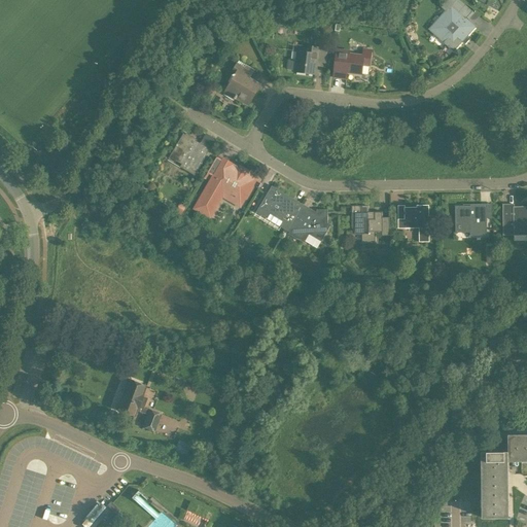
[(457,0),(456,1),(455,0),(445,0),(447,1),(442,7),(447,12),(444,14),(448,19),(443,24),(438,21),(430,29),(446,41),(445,42),(454,50),(461,41),(466,35),(466,36),(475,27),(465,20),(471,12),(457,0)]
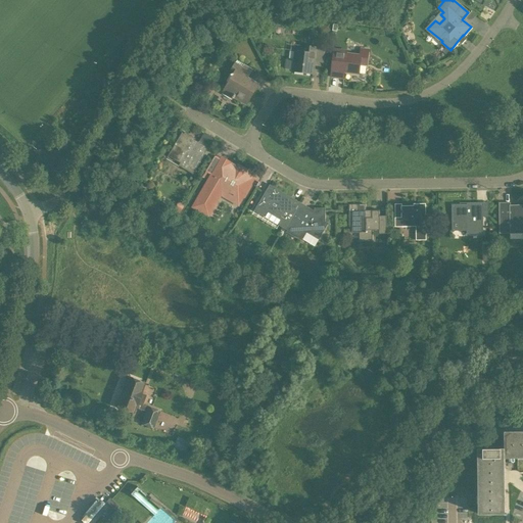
[(322,22),(321,32),(331,33),(332,24),(322,22)]
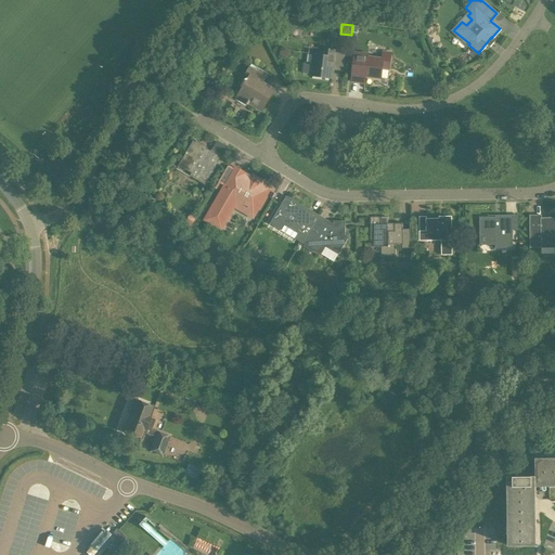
[(313,54),(312,67),(311,76),(332,78),(334,65),(343,66),(345,51),(320,49),(320,54),(313,54)]
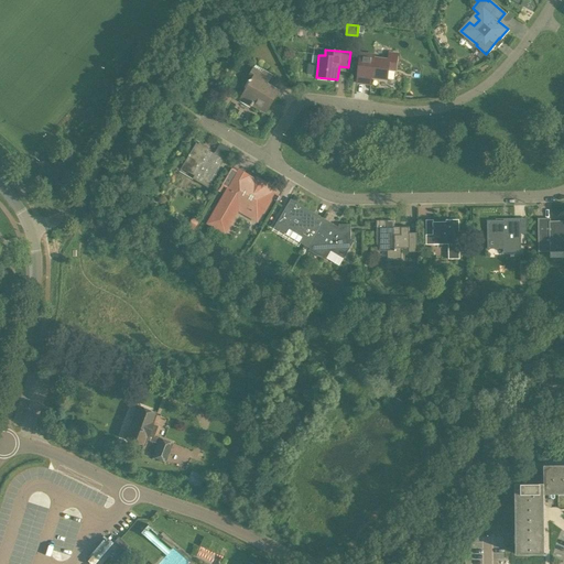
[(375,56),(361,55),(358,84),(370,85),(371,78),(387,80),(388,69),(396,71),(398,55),(390,54),(389,61),(373,58),(375,56)]
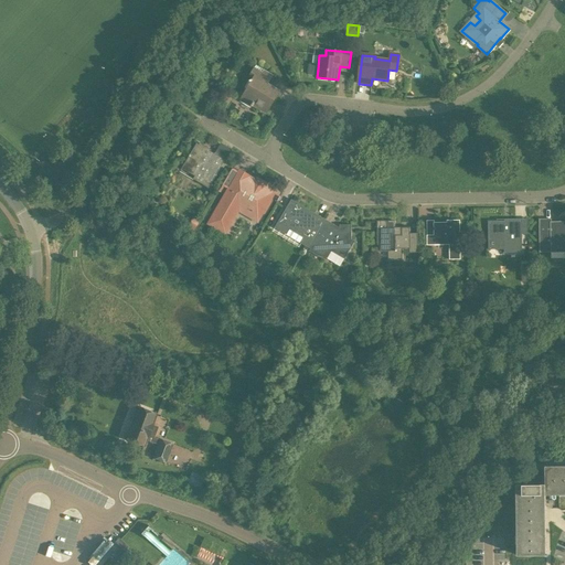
[(249,76),(255,78),(242,100),(253,107),(253,106),(266,114),(278,93),(266,85),(273,75),(256,65),(249,76)]
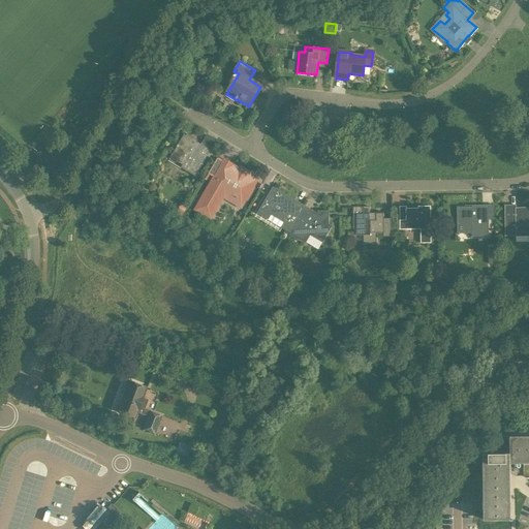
[(212,148),(216,137),(206,133),(201,144),(212,148)]
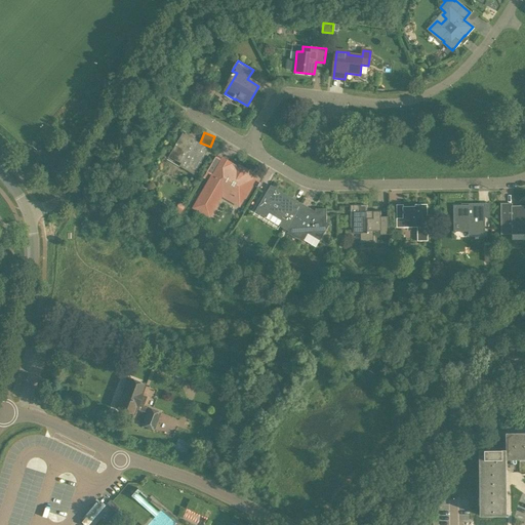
[(193,175),(209,149),(183,133),(170,154),(183,161),(179,167),(193,175)]
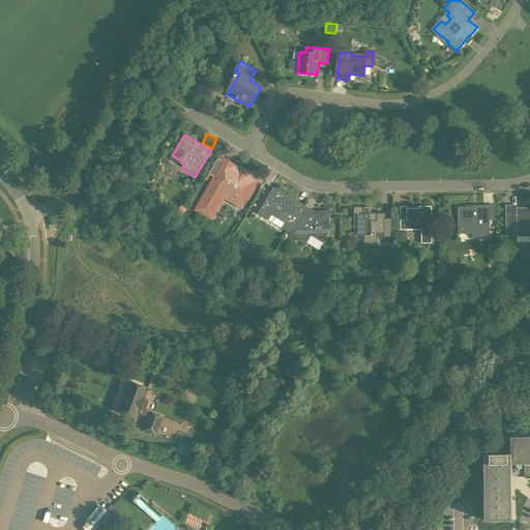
[(237,173),(232,169),(234,166),(224,159),(223,162),(217,158),(209,174),(214,177),(195,210),(211,219),(224,198),(241,208),(246,200),(247,200),(254,189),(253,188),(258,180),(249,175),(251,173),(240,167),(237,173)]
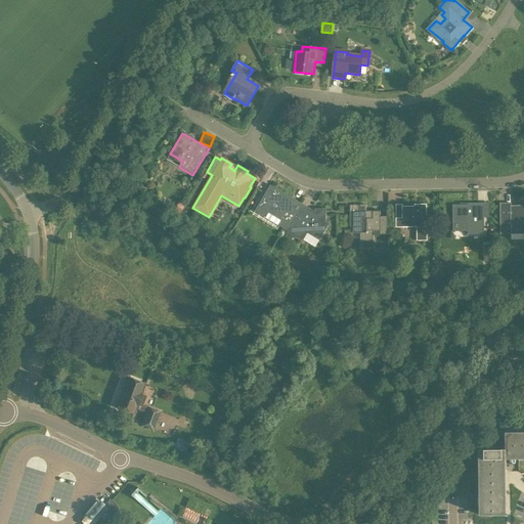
[(278,225),(287,230),(302,204),(270,185),(255,211),(264,217),(269,209),(284,218),(278,225)]
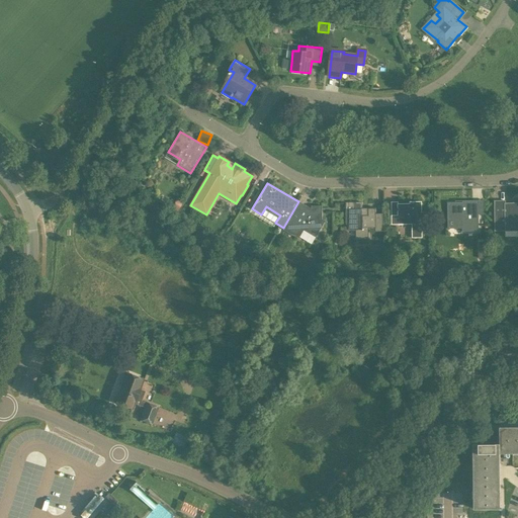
[(172,208),(178,212),(183,202),(177,199),(172,208)]
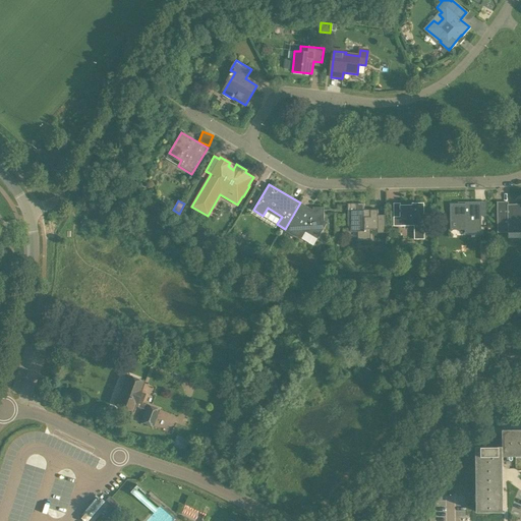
[(308,208),(300,203),(285,229),(301,239),(305,232),(317,239),(325,228),(325,221),(324,208),(312,208),(312,213),(307,210),(308,208)]
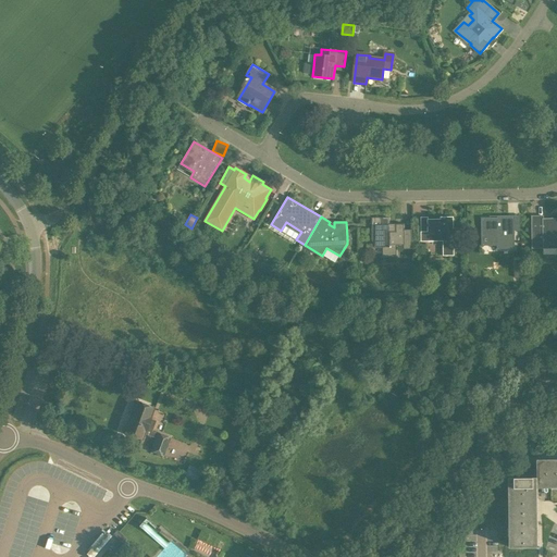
[(421,242),(443,240),(443,257),(454,257),(454,246),(453,217),(445,218),(445,219),(428,220),(428,218),(420,218),(421,242)]
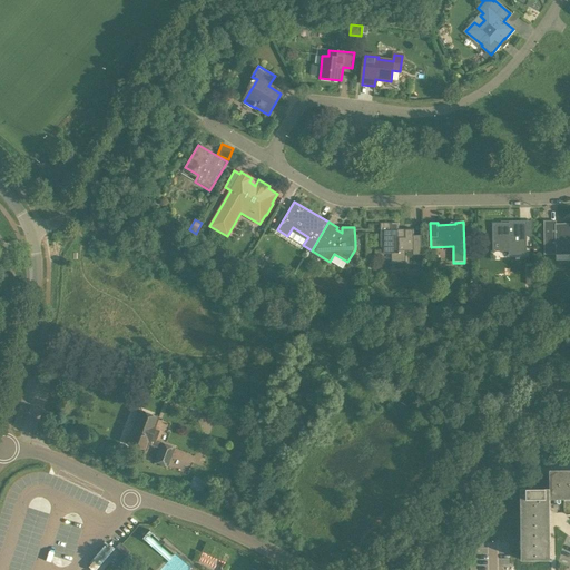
[(509,226),(509,224),(492,224),(492,243),(509,243),(509,255),(526,255),(526,222),(512,222),(512,226),(509,226)]
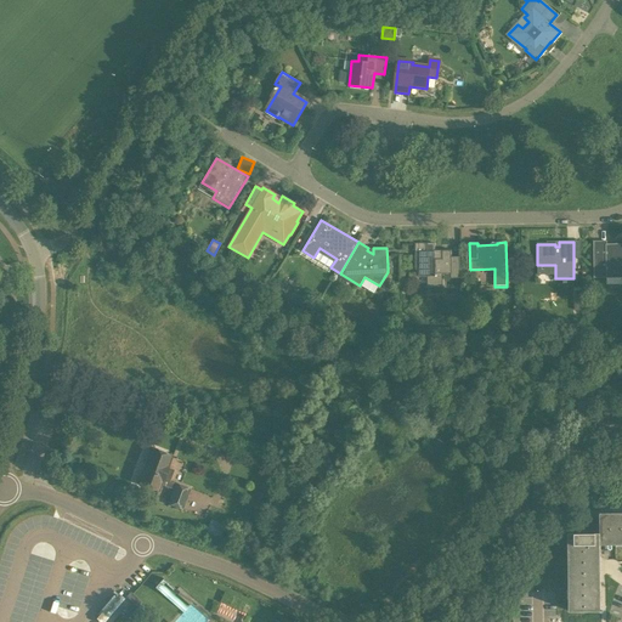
[(621,277),(621,243),(608,244),(608,242),(593,242),(594,278),(621,277)]
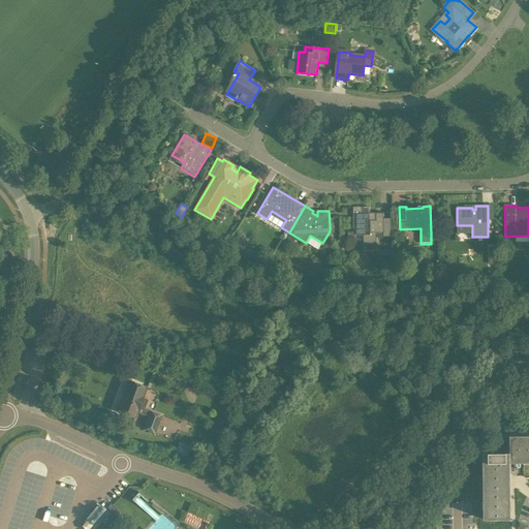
[(370,207),(353,207),(353,229),(356,229),(356,235),(364,235),(365,243),(377,243),(377,234),(383,234),(383,237),(391,237),(391,218),(383,218),(383,213),(376,213),(376,215),(370,215),(370,207)]
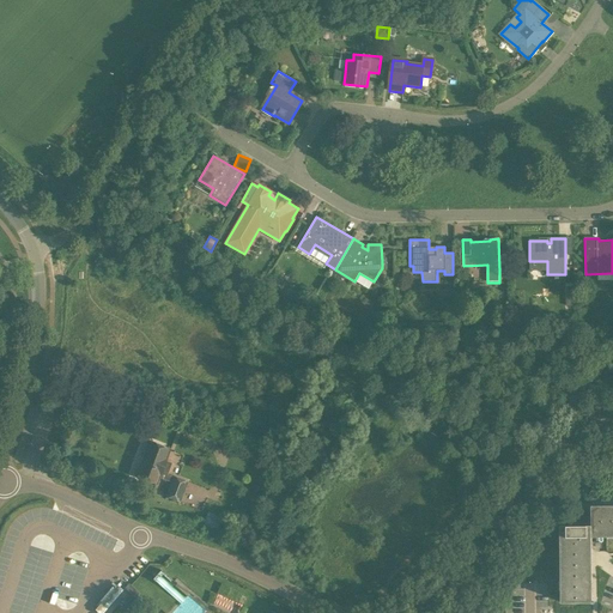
[(165,461),(170,450),(149,442),(135,477),(157,485),(159,478),(170,483),(164,496),(178,502),(187,483),(167,474),(171,463),(165,461)]
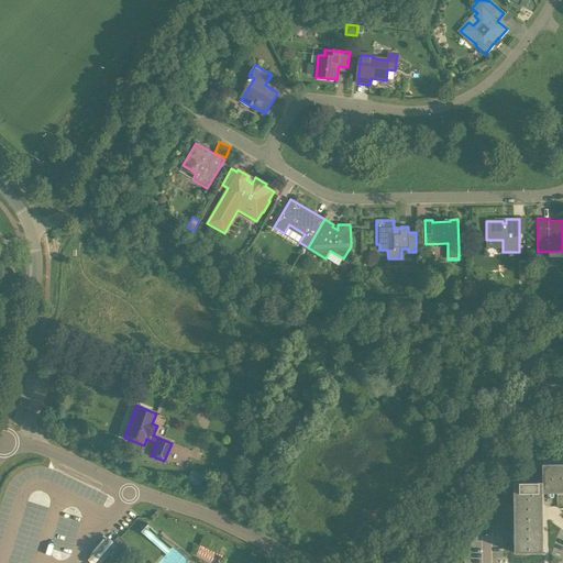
[(247,457),(251,446),(239,442),(235,453),(247,457)]
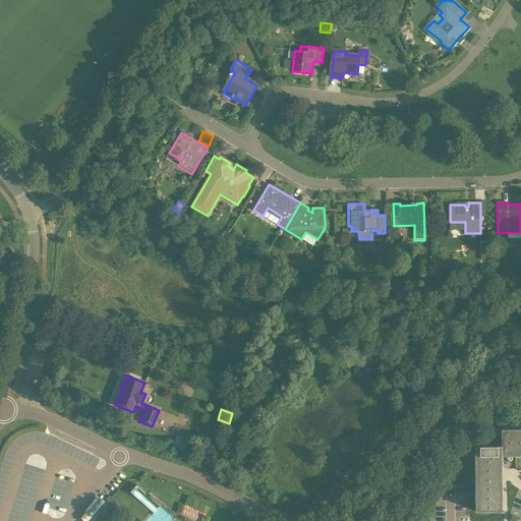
[(225,430),(215,427),(209,447),(218,450),(225,430)]
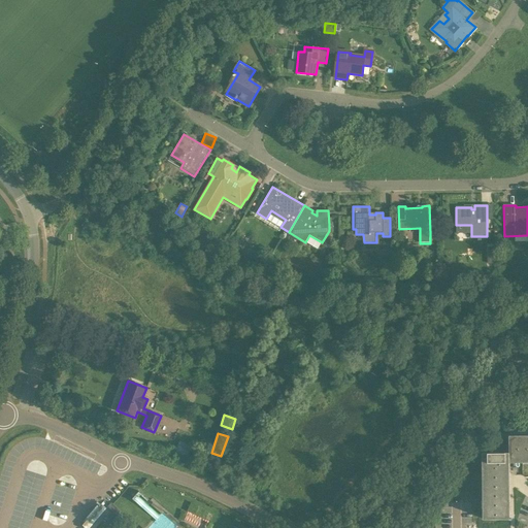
[(484,519),(510,519),(509,471),(507,471),(507,463),(512,463),(514,463),(522,462),(527,462),(527,436),(513,437),(513,453),(488,453),(483,453),(484,496),(484,519)]
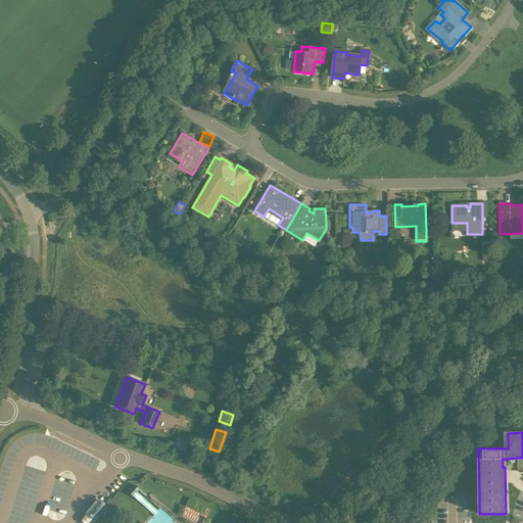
[(185,453),(189,440),(177,436),(174,448),(185,453)]
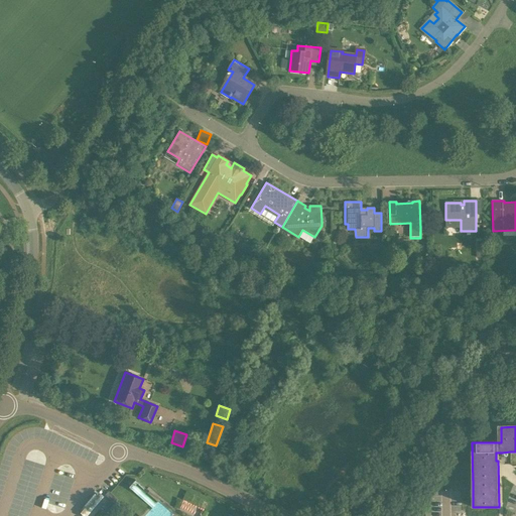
[(205,453),(208,454),(209,455),(224,461),(227,455),(216,449),(208,446),(205,453)]
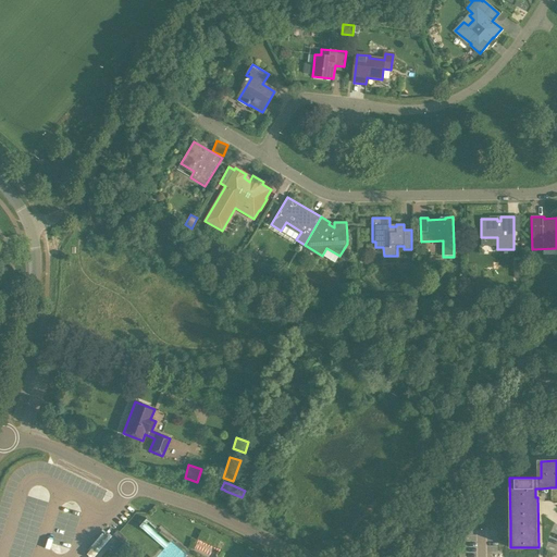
[(118,531),(116,530),(112,534),(113,535),(114,536),(123,543),(126,539),(118,531)]
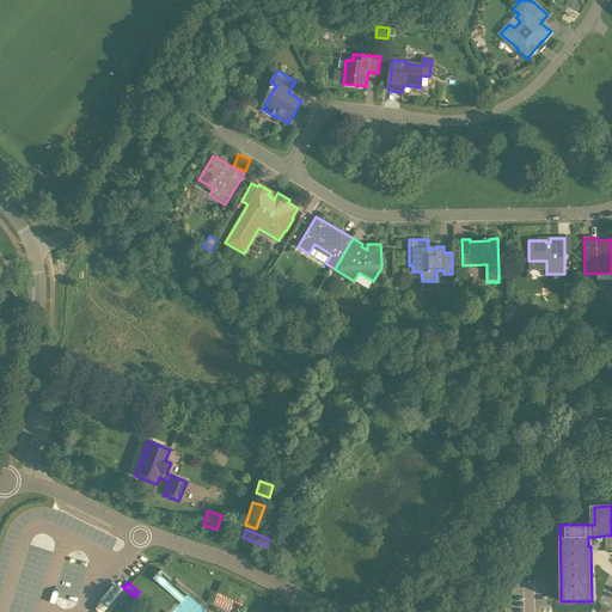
[(221,582),(216,592),(243,604),(248,594),(221,582)]
